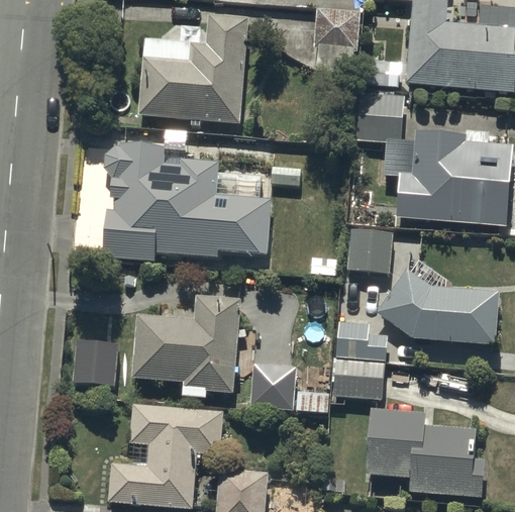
[(405,83),(513,92),(514,70),(514,26),(444,20),(446,0),(412,0),(405,83)]
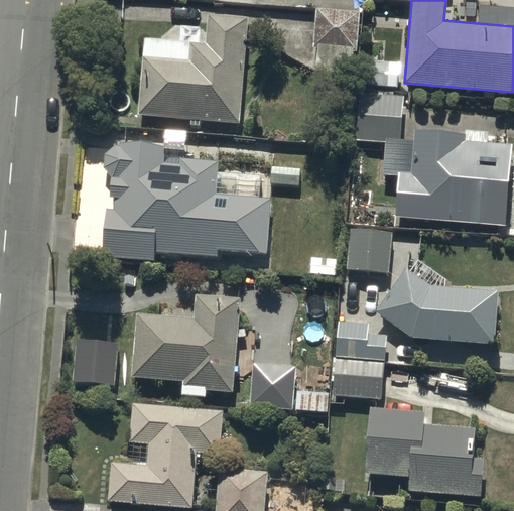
[(359,10),(314,7),(311,45),(356,49),(359,10)]
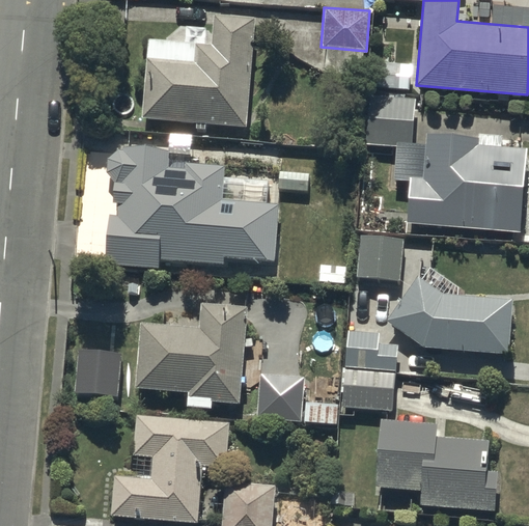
[(141,117),(246,126),(254,17),(213,14),(211,45),(195,43),(193,61),(146,58),(141,117)]
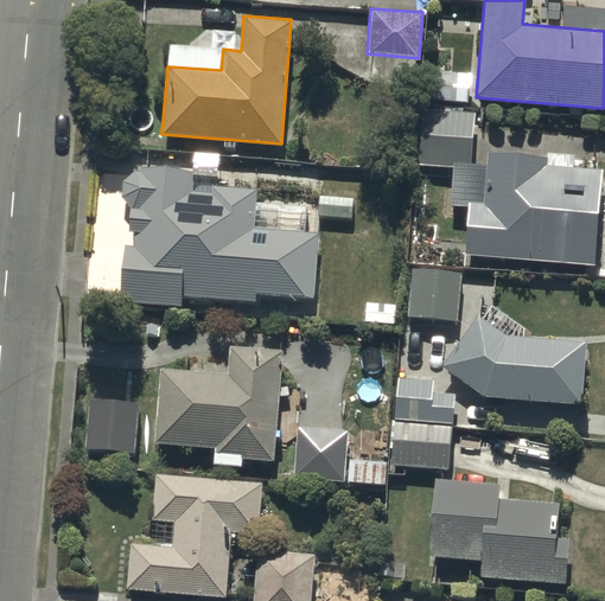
[(422,70),(422,102),(457,103),(457,70),(422,70)]
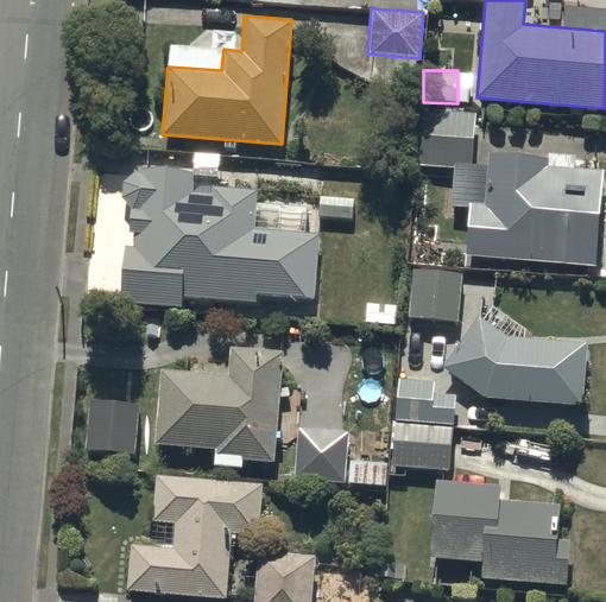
[(418,164),(471,168),(475,112),(423,108),(418,164)]
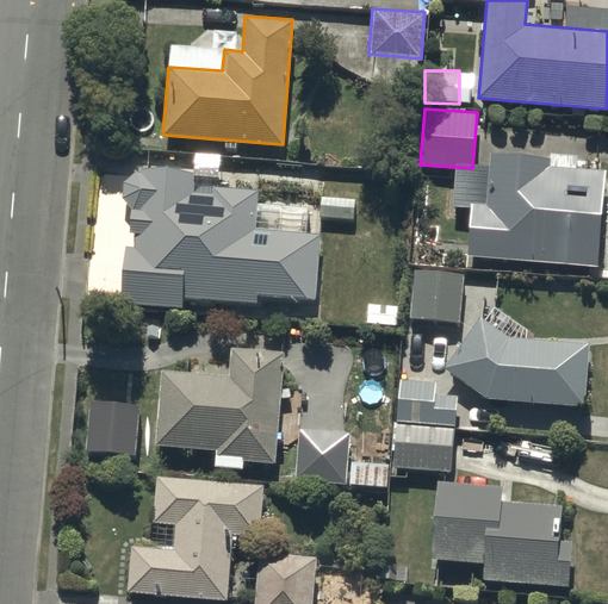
[(471,204),(466,256),(596,266),(605,169),(550,166),(550,159),(490,154),(485,205),(471,204)]
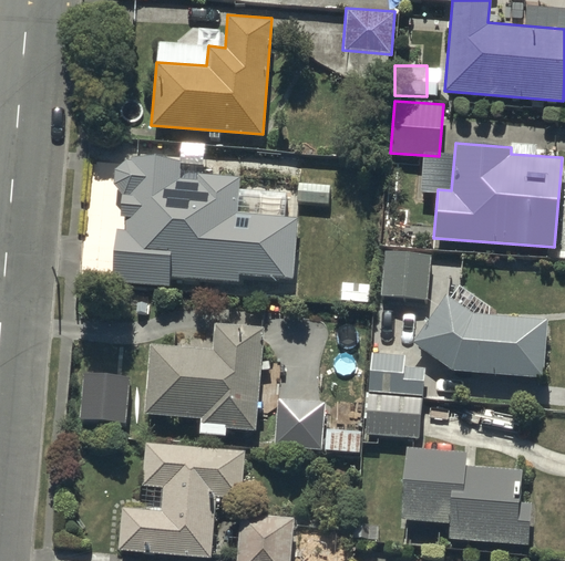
[(239,274),(293,278),(297,216),(236,211),(239,175),(197,173),(197,178),(178,177),(181,159),(131,156),(131,159),(125,158),(114,168),(113,184),(122,194),(120,216),(126,216),(125,229),(116,228),(112,280),(170,284),(170,276),(238,281),(239,274)]
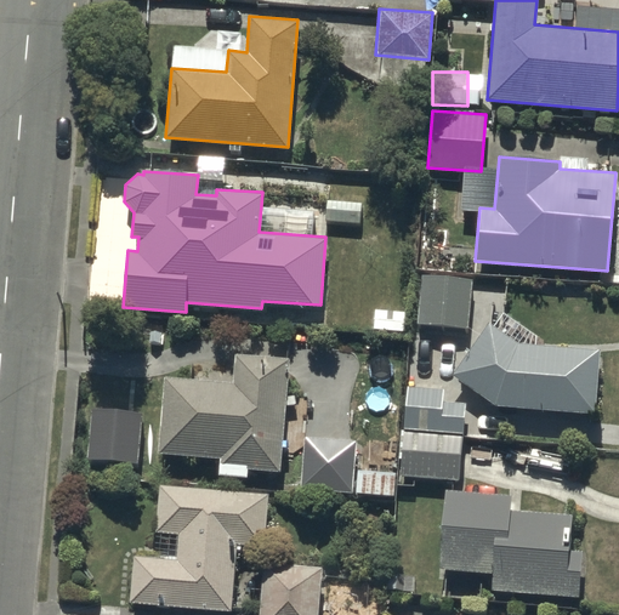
[(324,218),(359,221),(361,201),(327,198),(324,218)]
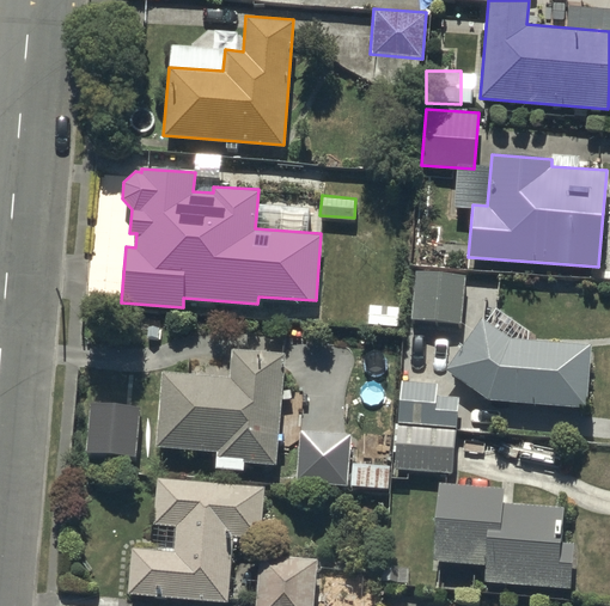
[(403,317),(459,322),(464,275),(408,270),(403,317)]
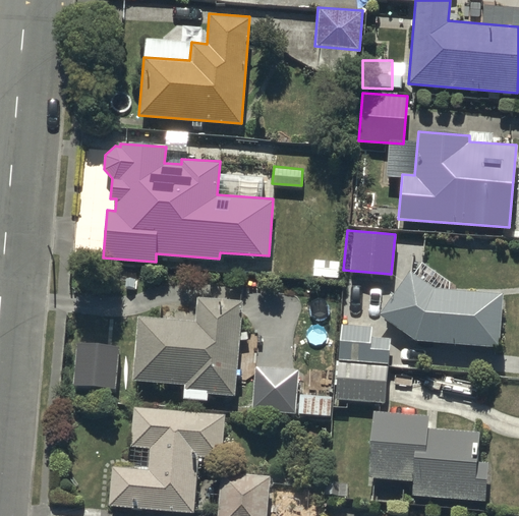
[(340,261),(313,258),(312,274),(338,276),(340,261)]
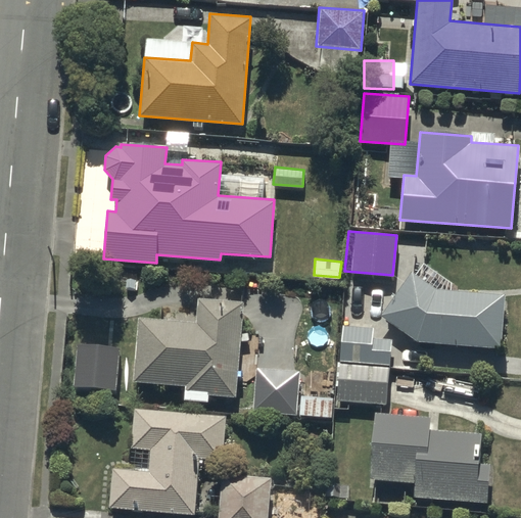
[(417,342),(500,348),(504,295),(435,290),(411,272),(380,317),(417,342)]
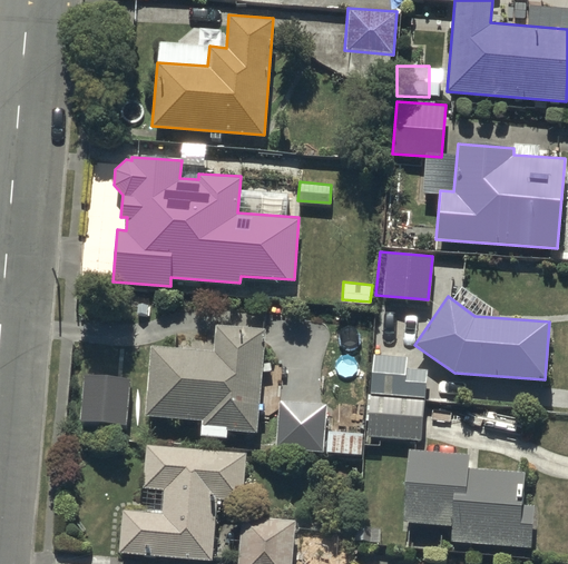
[(201,428),(256,433),(265,329),(215,325),(213,350),(150,346),(145,416),(202,421),(201,428)]
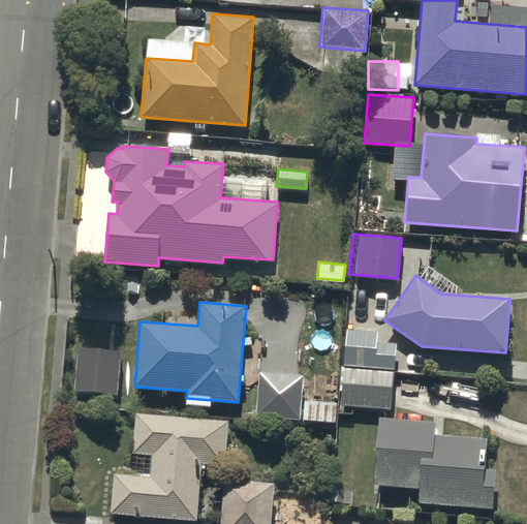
[(343,365),(394,368),(396,342),(376,341),(377,331),(346,329),(343,365)]
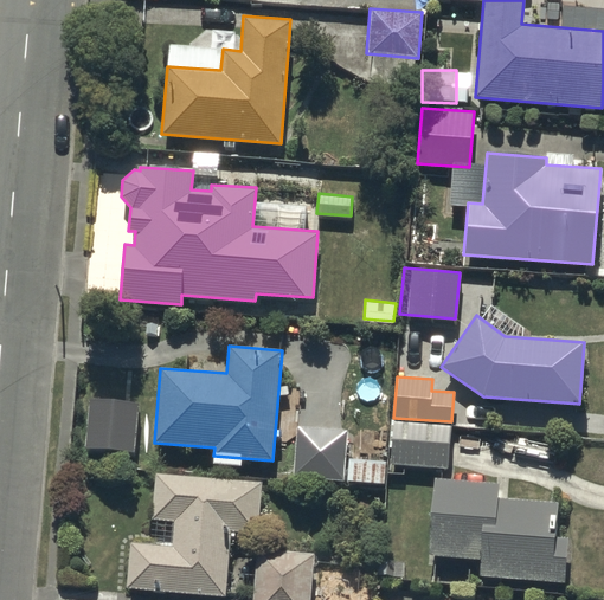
[(84,447),(134,451),(139,404),(89,400),(84,447)]
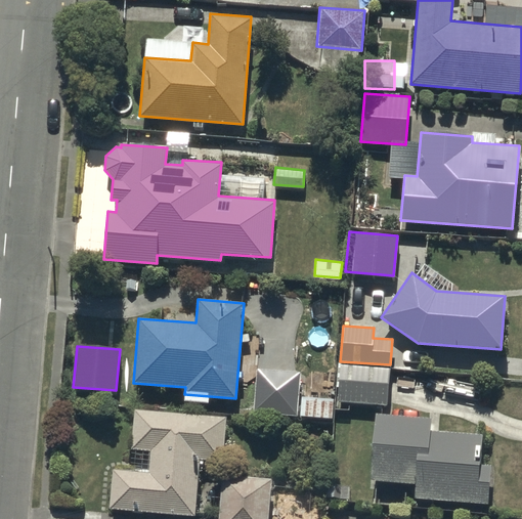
[(337,400),(386,404),(389,369),(340,364),(337,400)]
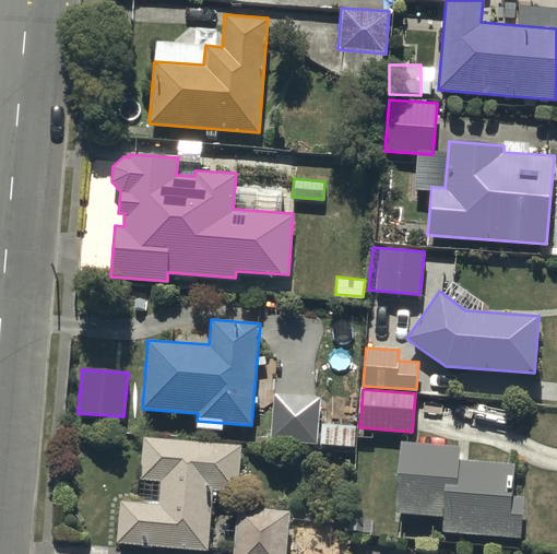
[(271,439),(317,444),(320,397),(274,393),(271,439)]
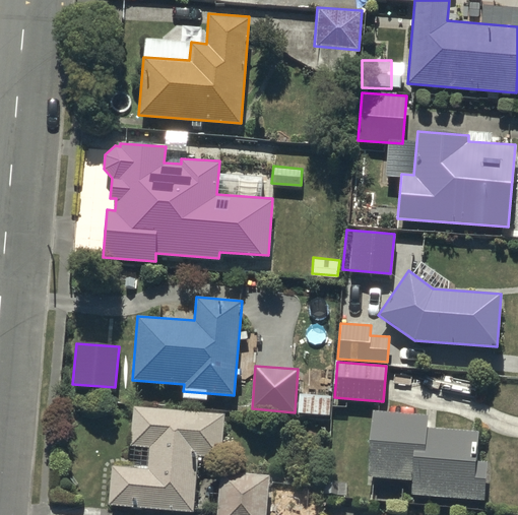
[(299,394),(298,412),(328,414),(329,396),(299,394)]
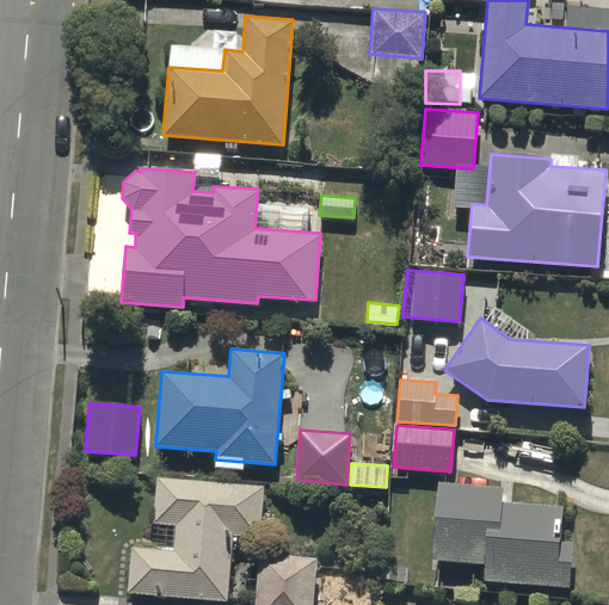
[(128,593),(227,602),(233,536),(260,538),(264,486),(157,477),(153,523),(176,525),(173,551),(131,548),(128,593)]
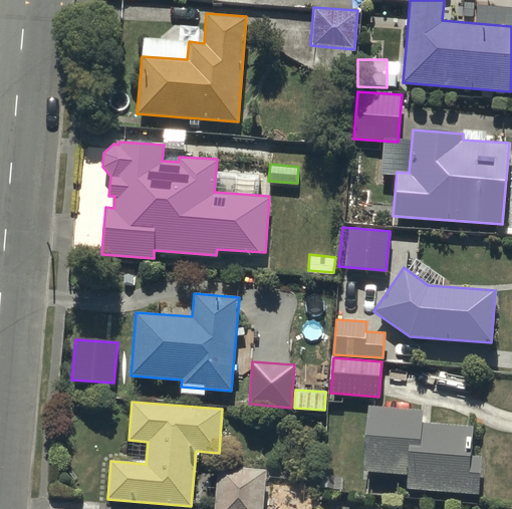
[(406,489),(478,494),(481,457),(471,456),(473,427),(422,423),(423,411),(367,407),(362,471),(407,474),(406,489)]
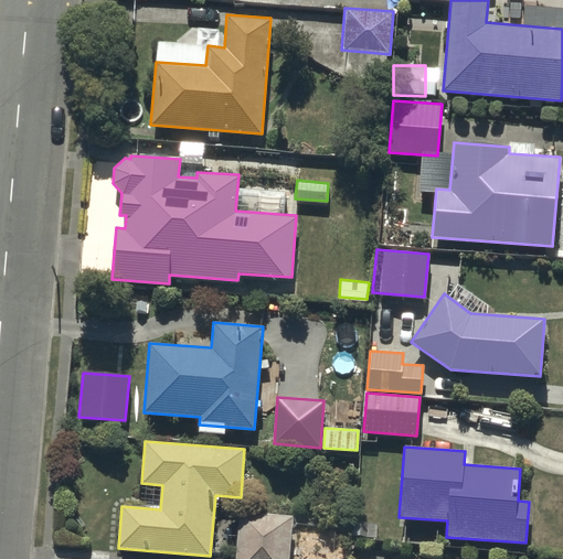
[(235,558),(288,558),(291,517),(240,513),(235,558)]
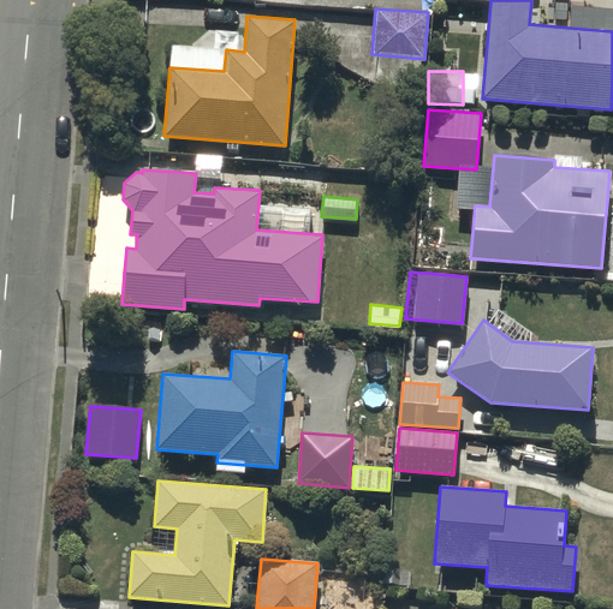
[(384,583),(409,584),(410,569),(385,568),(384,583)]
